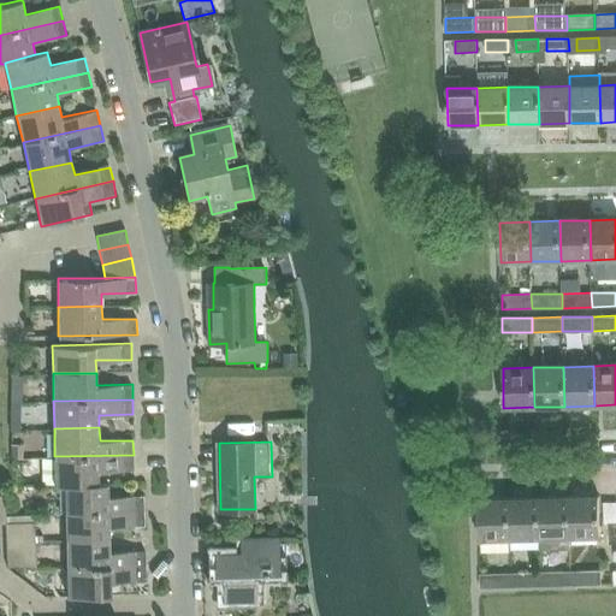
[(99,484),(99,481),(99,471),(134,471),(134,455),(54,456),(55,485),(59,485),(99,484)]
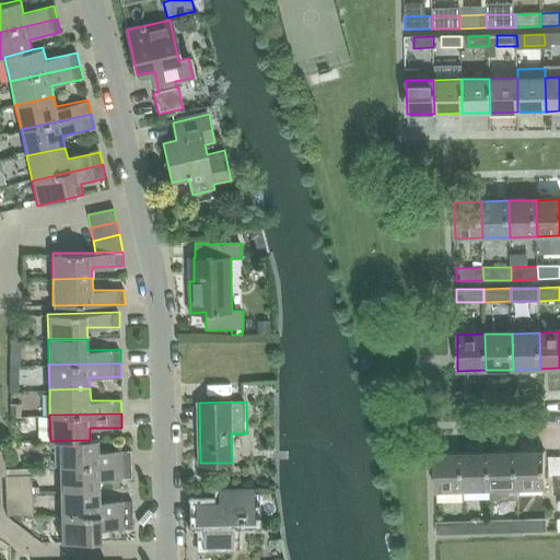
[(90,440),(54,441),(55,465),(60,465),(131,464),(131,450),(100,451),(100,438),(90,438),(90,440)]
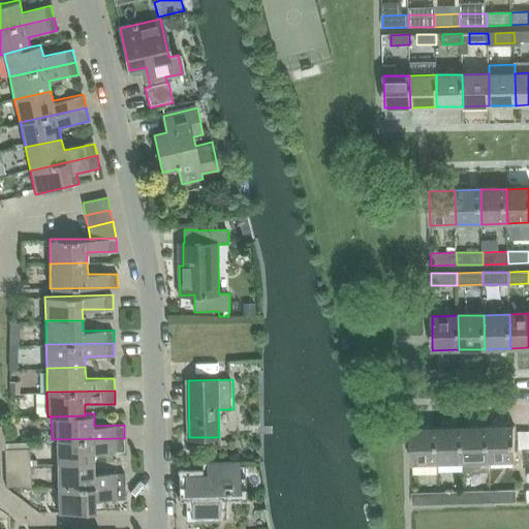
[(490,462),(515,461),(515,426),(489,427),(490,462)]
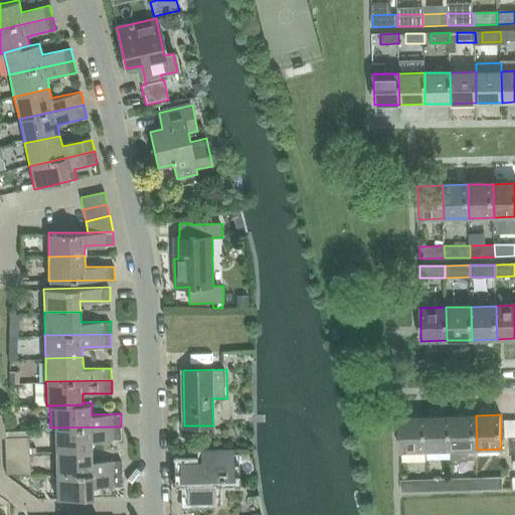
[(476,415),(451,416),(452,451),(477,450),(476,415)]
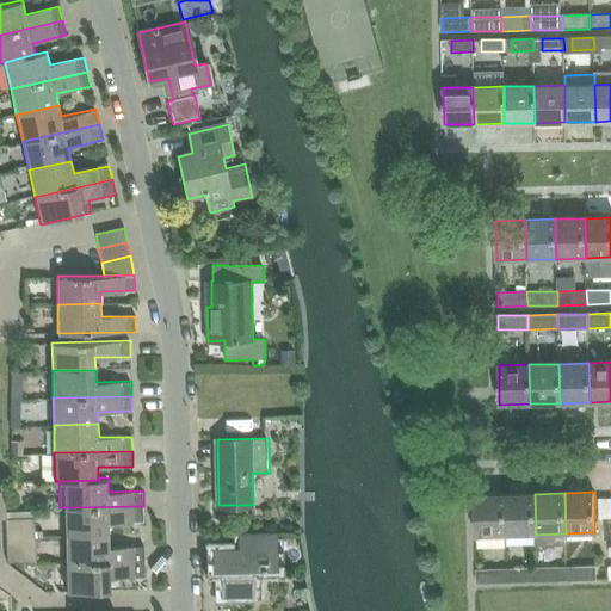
[(476,536),(506,535),(505,494),(475,495),(476,536)]
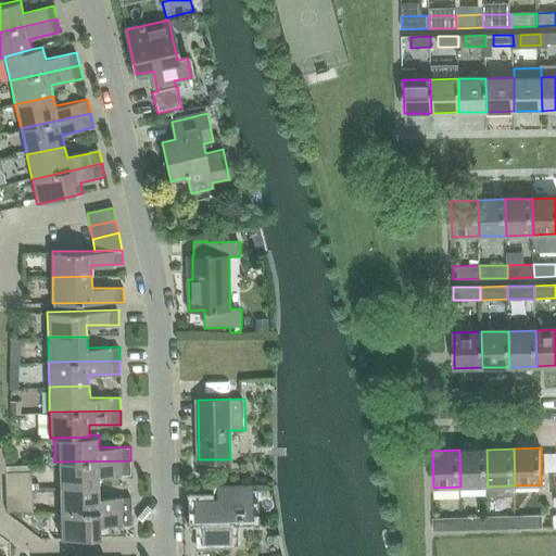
[(460,487),(488,487),(487,450),(459,450),(460,487)]
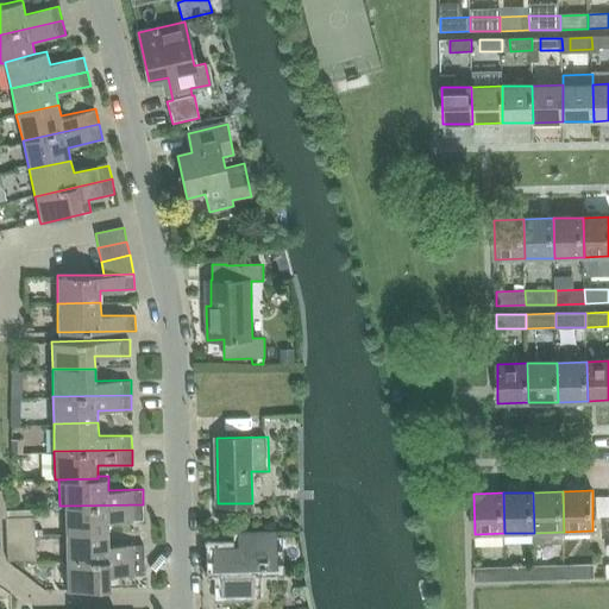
[(143,520),(143,504),(66,506),(66,533),(110,532),(108,520),(143,520)]
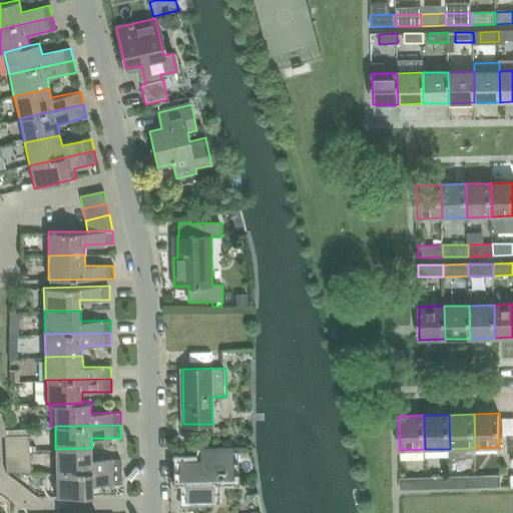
[(5,437),(5,448),(29,448),(29,435),(5,436),(5,437)]
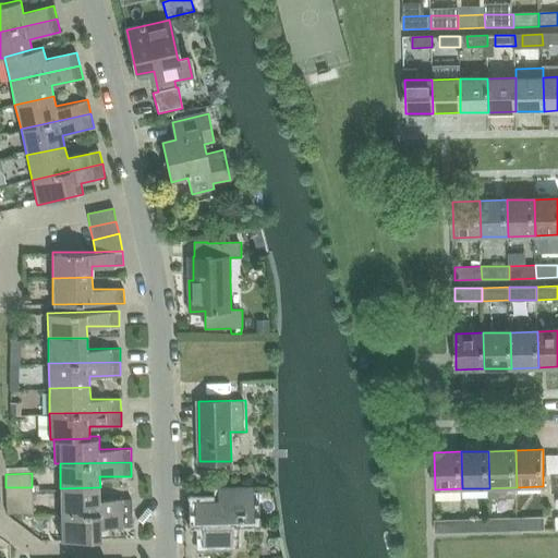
[(203,548),(233,546),(231,522),(254,521),(252,486),(216,488),(217,501),(193,504),(195,522),(201,522),(203,548)]
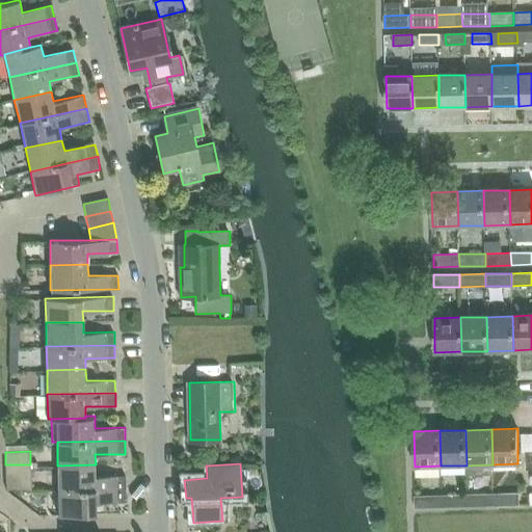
[(31,477),(30,464),(5,464),(5,478),(31,477)]
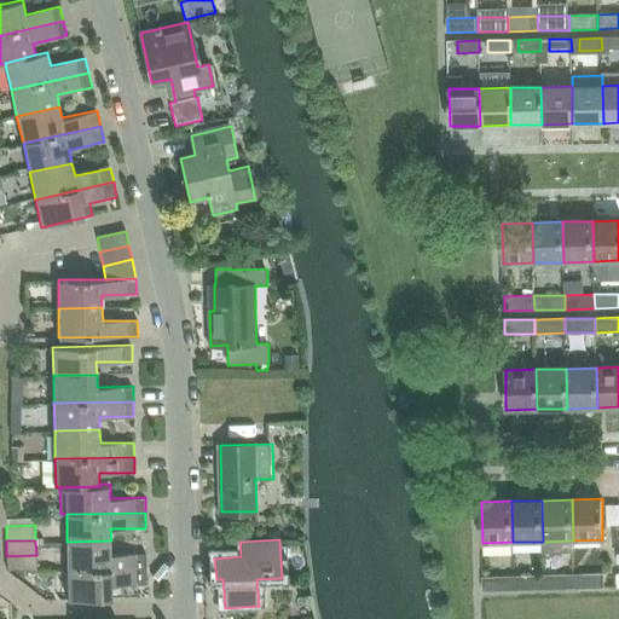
[(67,542),(68,570),(146,568),(145,553),(111,554),(111,541),(67,542)]
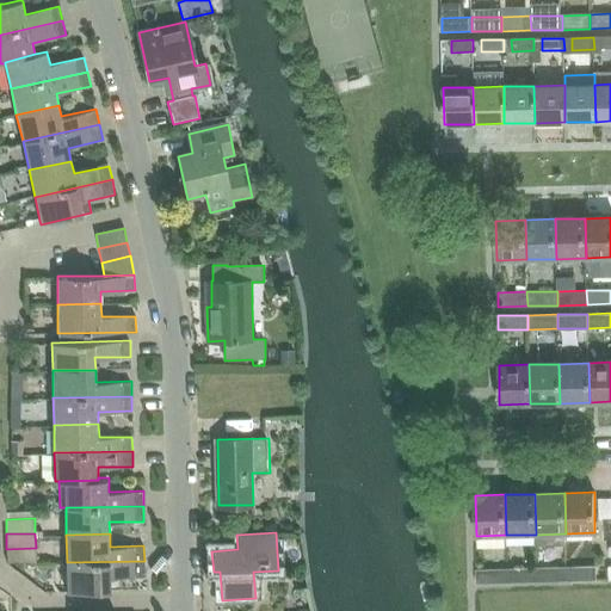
[(36,548),(6,549),(6,565),(36,563),(36,548)]
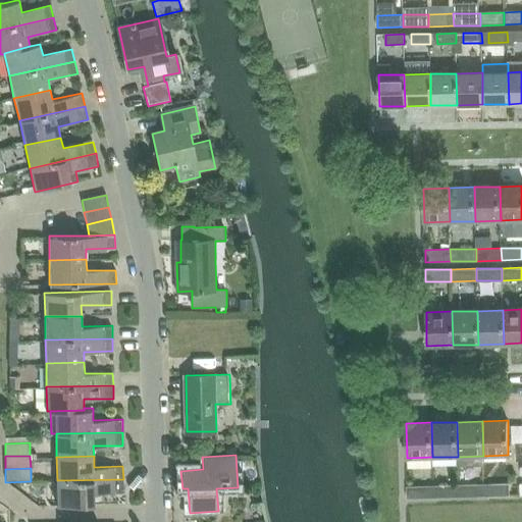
[(123,492),(123,479),(57,480),(57,505),(94,504),(94,492),(123,492)]
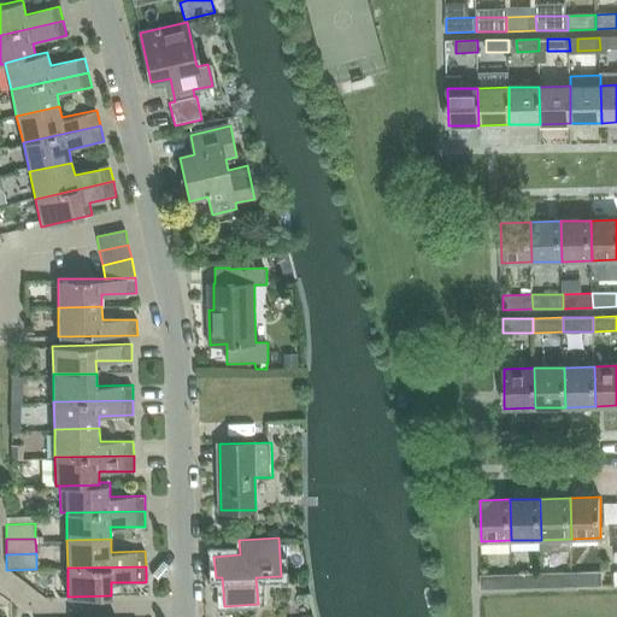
[(611,571),(574,573),(574,588),(611,587),(611,571)]
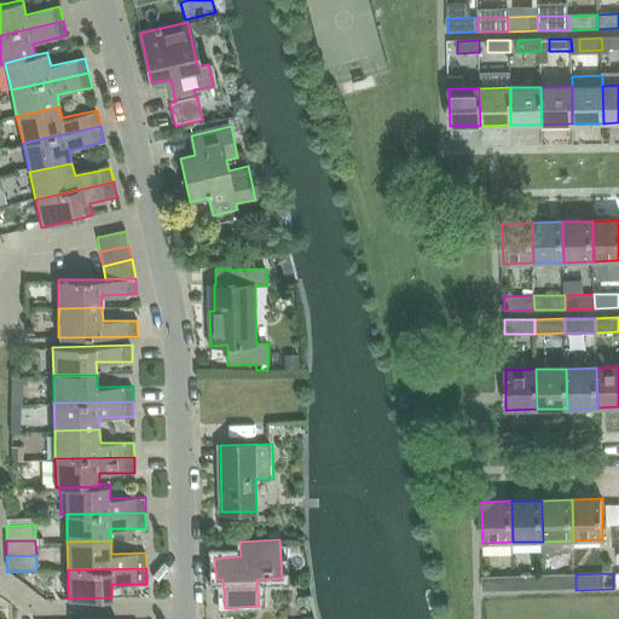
[(545,590),(576,590),(576,574),(545,576),(545,590)]
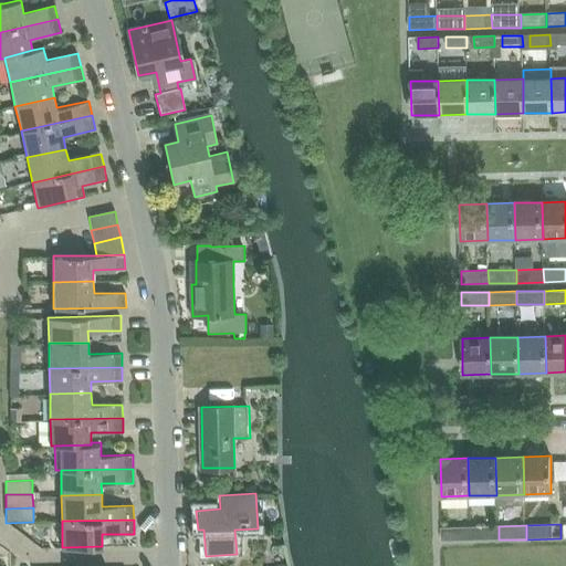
[(499,540),(499,526),(468,527),(469,541),(499,540)]
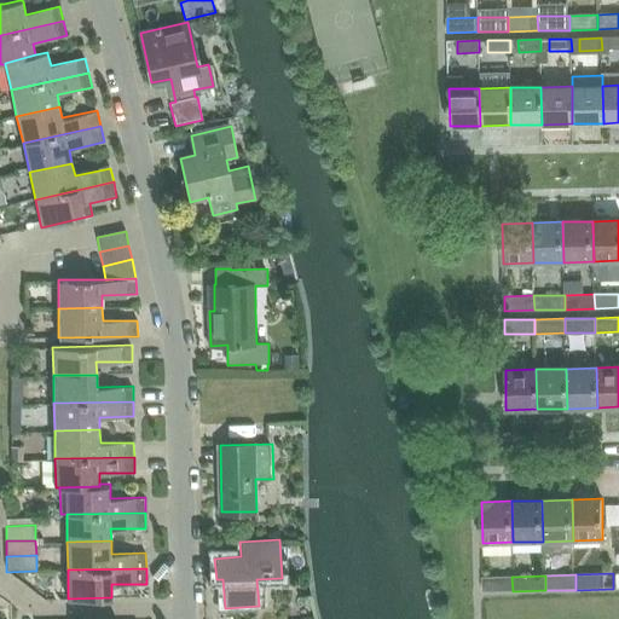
[(482,593),(513,591),(512,577),(482,578),(482,593)]
